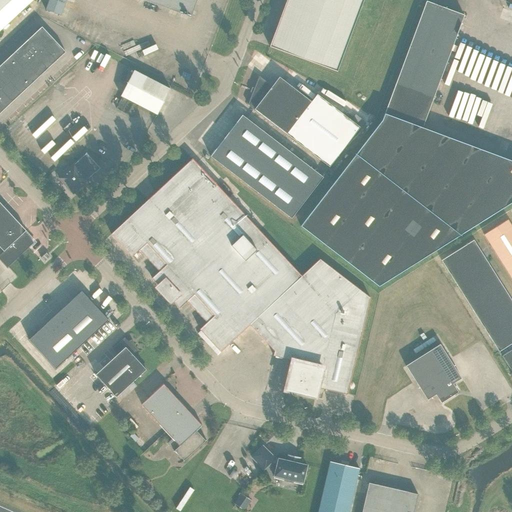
[(0,0),(0,31),(33,0),(0,0)]
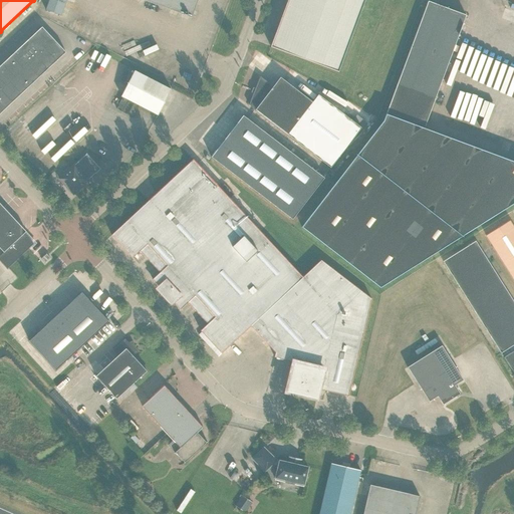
[(66,0),(49,0),(46,10),(61,16),(66,0)]
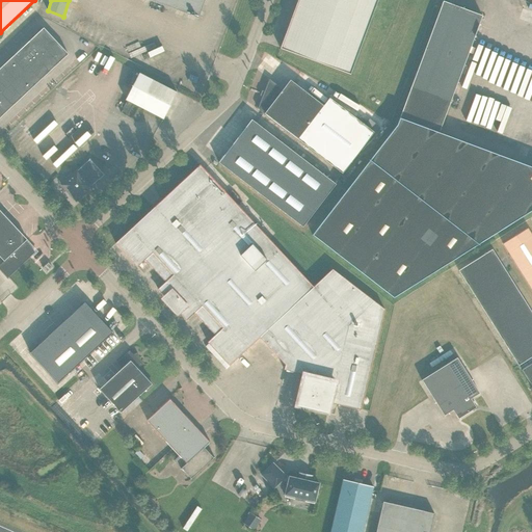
[(150,0),(198,18),(205,0),(150,0)]
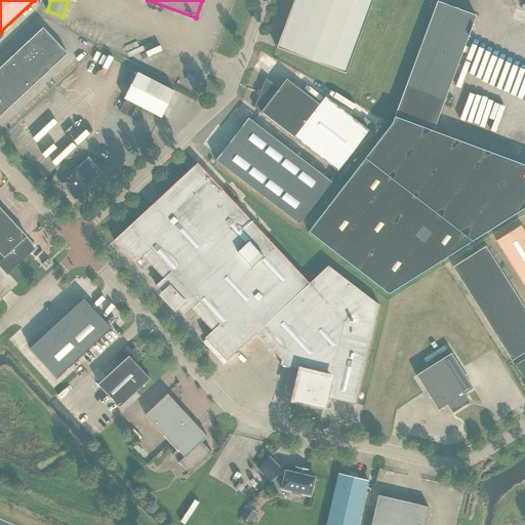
[(346,74),(372,0),(294,0),(277,48),(346,74)]
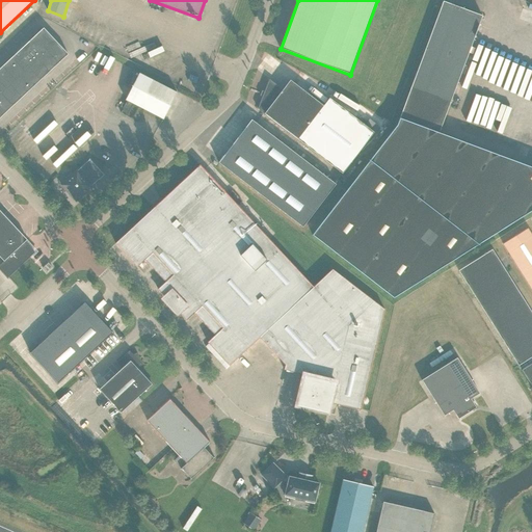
[(394,297),(531,210),(531,167),(439,133),(482,16),(443,1),(397,125),(313,235),(394,297)]
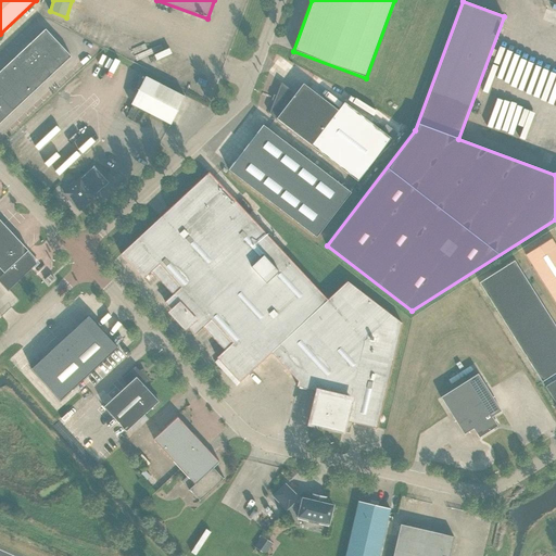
[(0,123),(72,57),(46,29),(0,72),(0,123)]
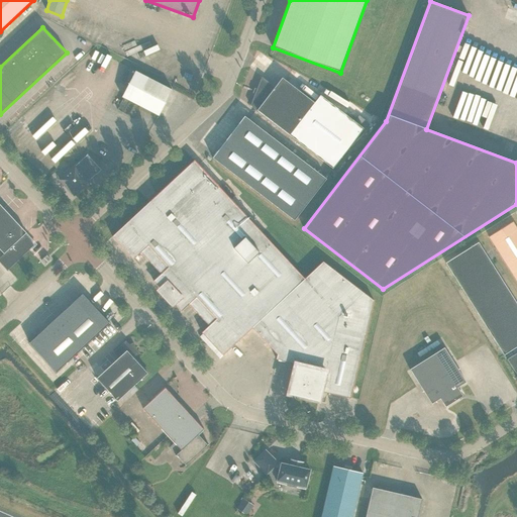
[(159,116),(173,90),(135,71),(122,97),(159,116)]
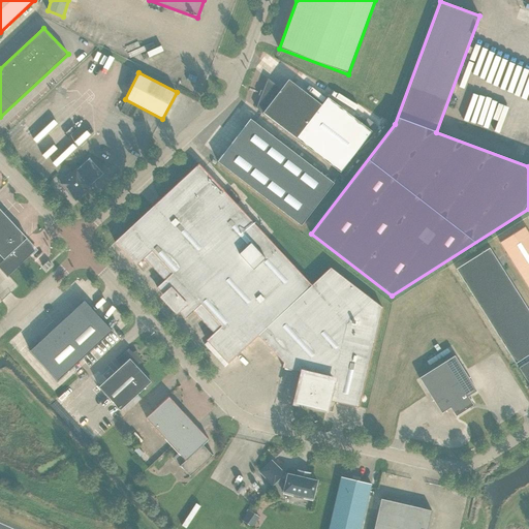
[(281,89),(268,79),(256,107),(263,113),(297,138),(322,104),(288,80),(281,89)]
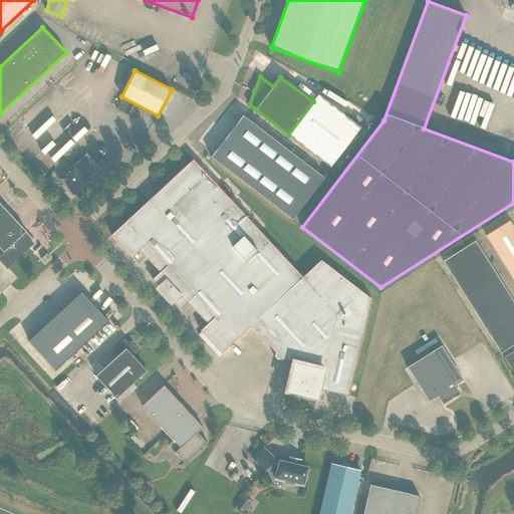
[(293,219),(324,178),(243,115),(212,157),(293,219)]
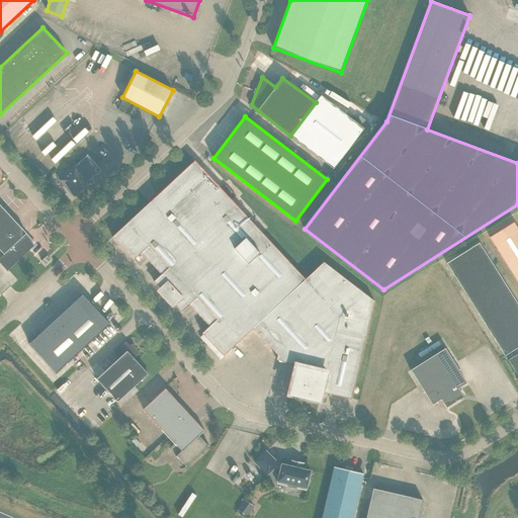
[(101,170),(87,155),(76,166),(75,166),(71,170),(69,169),(64,174),(65,175),(60,180),(74,196),(90,181),(89,181),(96,174),(96,175),(101,170)]
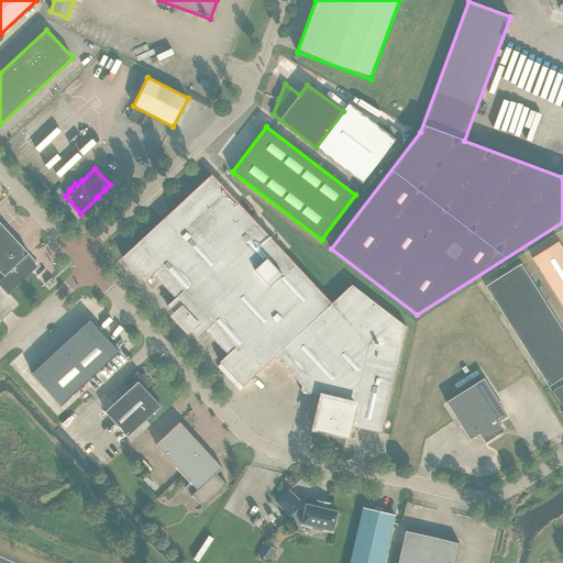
[(332,304),(211,175),(122,257),(145,283),(154,275),(176,298),(167,306),(198,339),(206,331),(228,354),(220,362),(243,387),(275,357),(302,386),(301,392),(322,396),(315,429),(348,437),(350,426),(382,433),(407,328),(352,285),(332,304)]
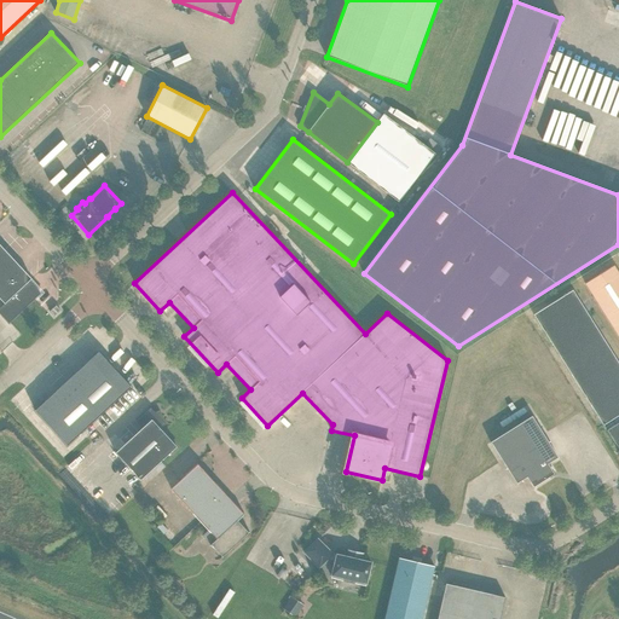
[(32,279),(0,244),(0,298),(5,304),(0,308),(0,312),(10,323),(41,294),(29,282),(32,279)]
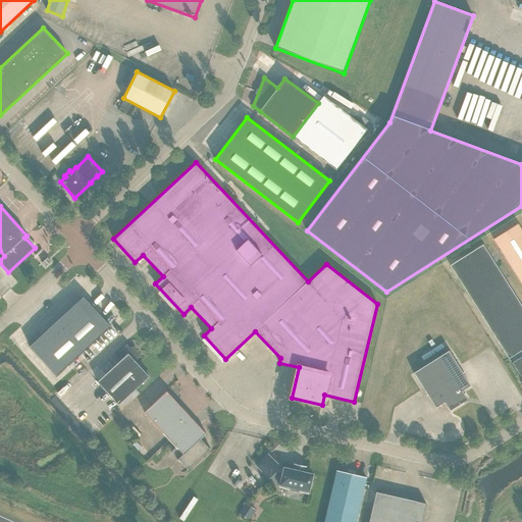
[(521,230),(518,224),(493,240),(521,284),(521,230)]
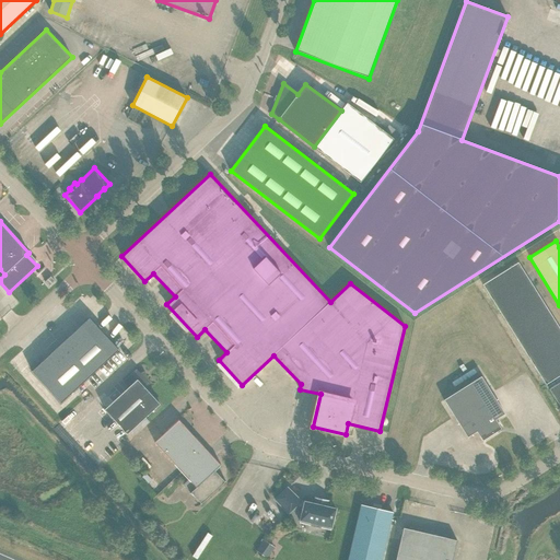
[(559,328),(518,263),(483,284),(559,407),(559,408),(559,328)]
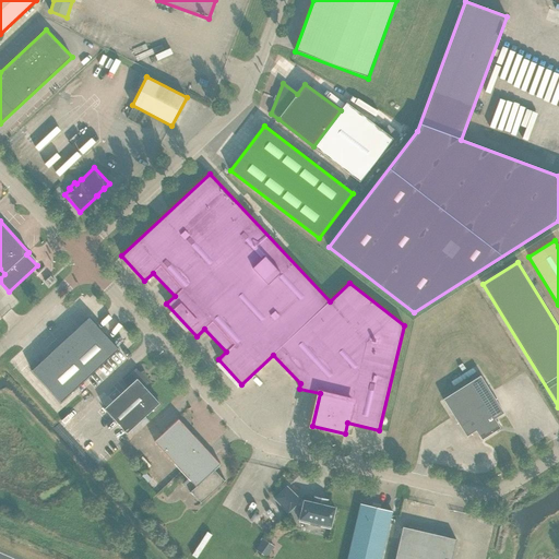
[(49,286),(55,281),(51,276),(45,282),(49,286)]
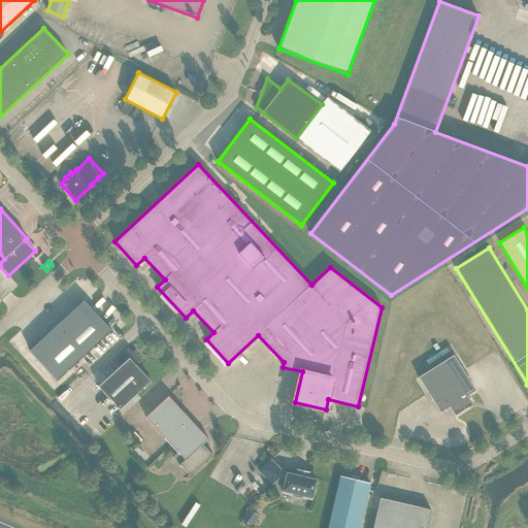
[(58,381),(112,330),(84,300),(29,351),(58,381)]
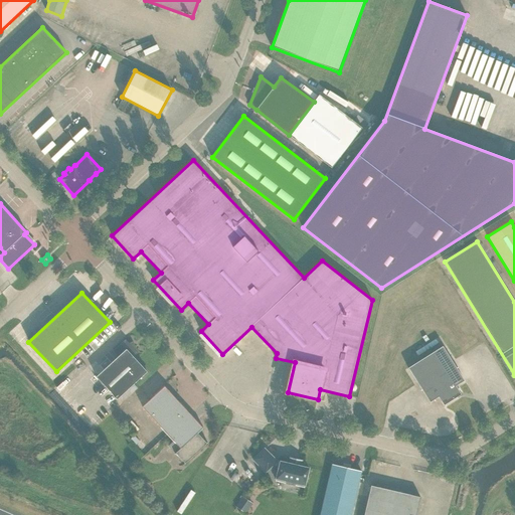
[(118,399),(147,371),(134,357),(138,353),(126,339),(114,350),(119,356),(97,376),(118,399)]
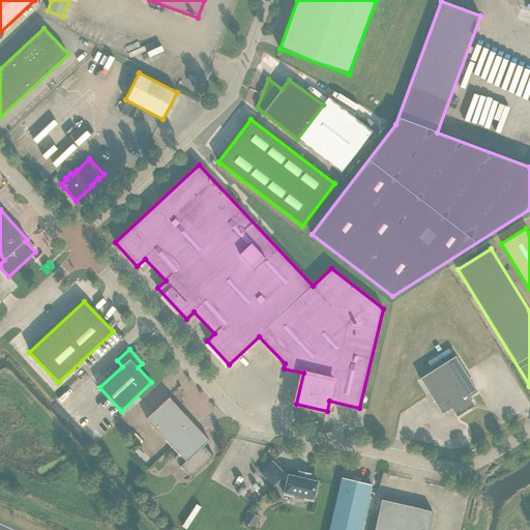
[(457,417),(471,408),(472,402),(469,398),(477,391),(455,356),(420,378),(442,414),(451,408),(457,417)]
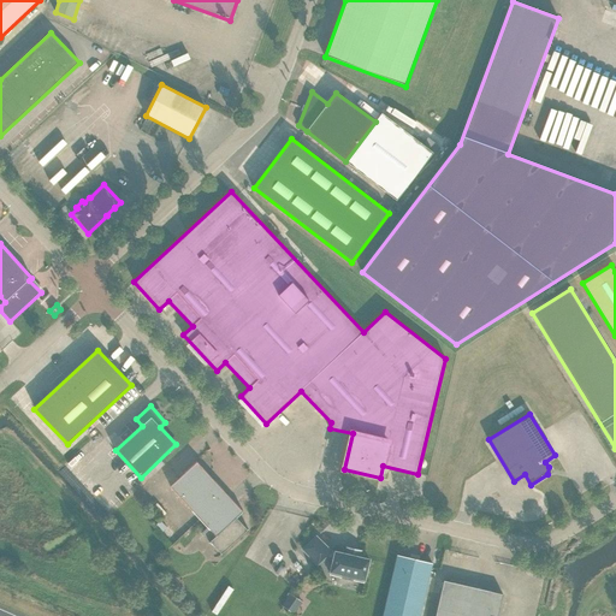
[(197,462),(171,486),(208,527),(201,533),(209,543),(211,543),(221,554),(220,555),(221,555),(249,529),(248,528),(248,529),(237,519),(243,511),(197,462)]
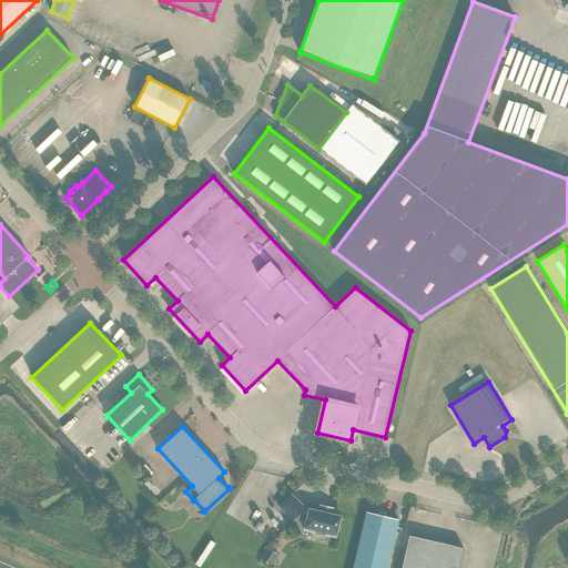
[(308,509),(305,509),(305,508),(292,495),(279,507),(293,521),(301,513),(307,515),(305,528),(316,530),(315,533),(325,535),(325,533),(336,535),(341,516),(310,509),(308,509)]
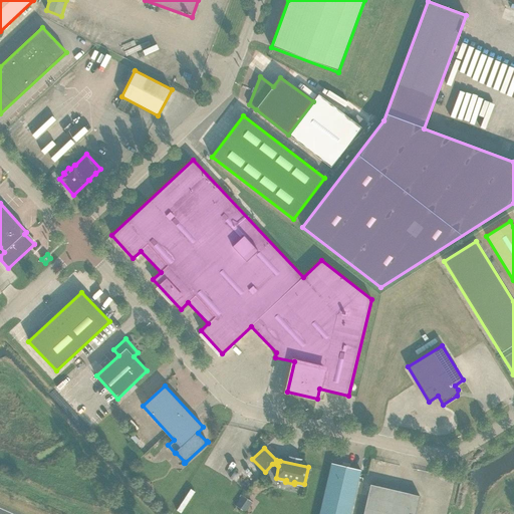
[(350,513),(360,470),(331,463),(319,513),(350,513)]
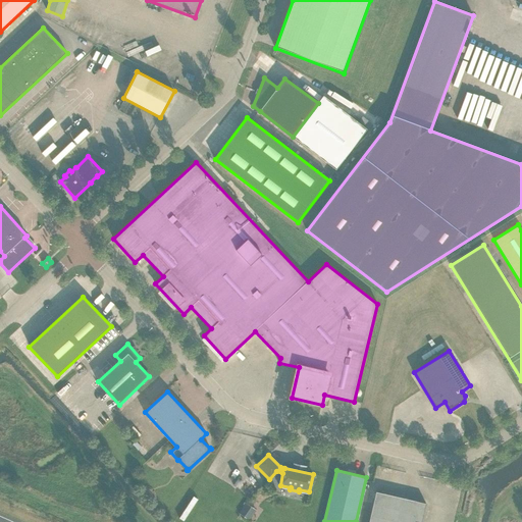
[(369,521),(421,521),(426,504),(376,492),(369,521)]
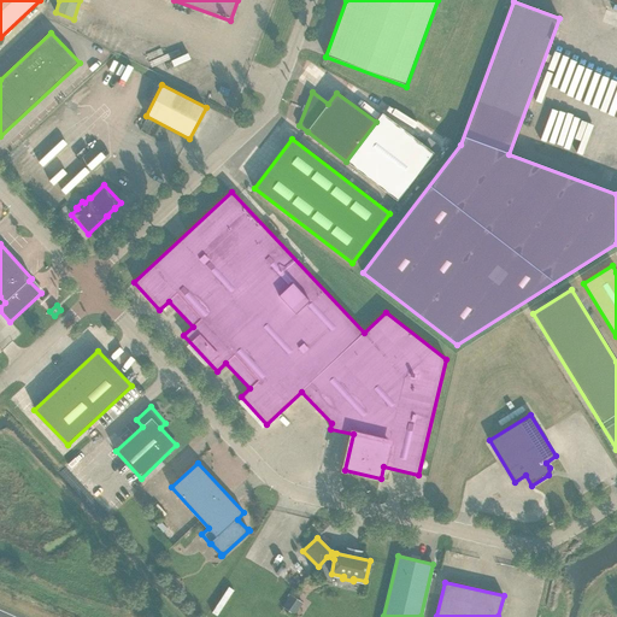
[(295,615),(304,603),(292,594),(283,606),(295,615)]
